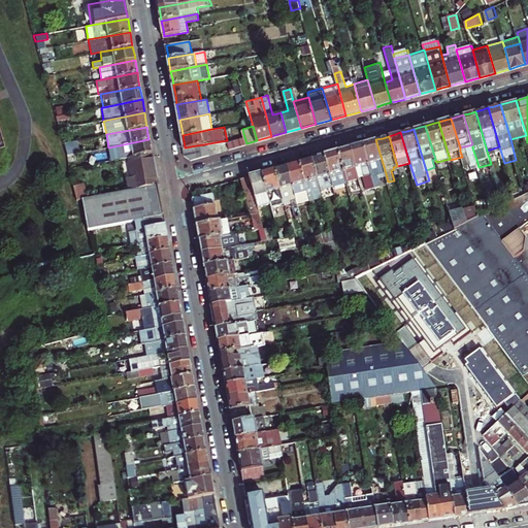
[(246,143),(244,137),(229,139),(231,149),(246,143)]
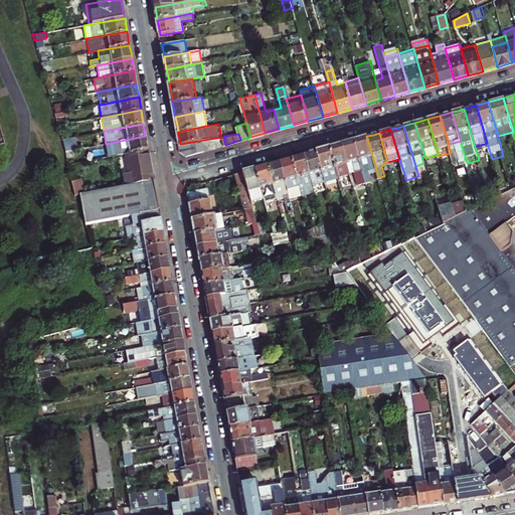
[(106,144),(108,156),(122,153),(124,153),(148,148),(146,142),(145,136),(106,144)]
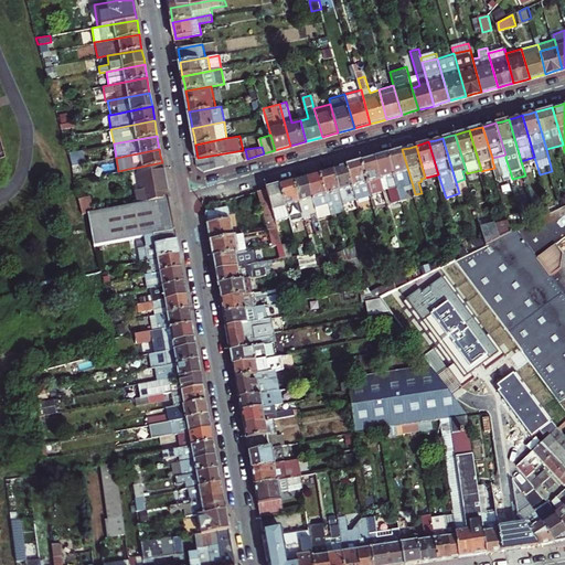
[(395,151),(387,153),(402,201),(407,200),(404,188),(413,185),(402,149),(395,151)]
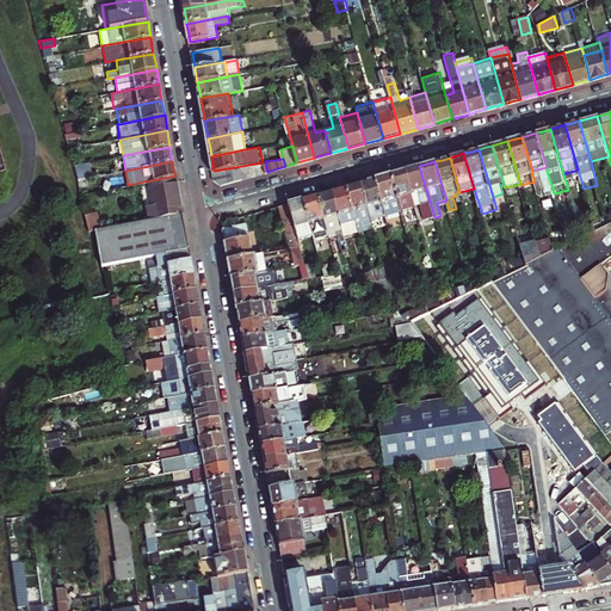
[(244,178),(242,166),(214,171),(215,179),(222,184),(244,178)]
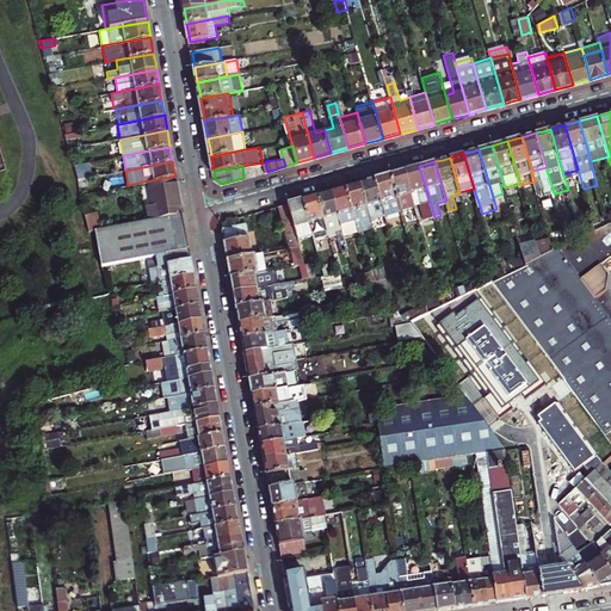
[(434,217),(419,166),(413,168),(405,171),(415,204),(420,203),(423,211),(426,222),(434,220),(434,217)]
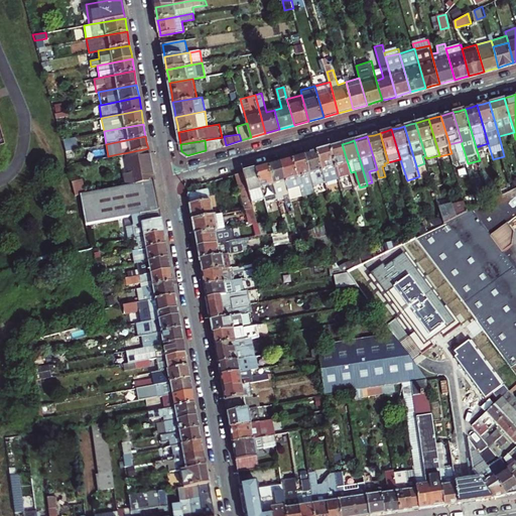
[(351,172),(342,144),(336,145),(331,147),(339,175),(351,172)]
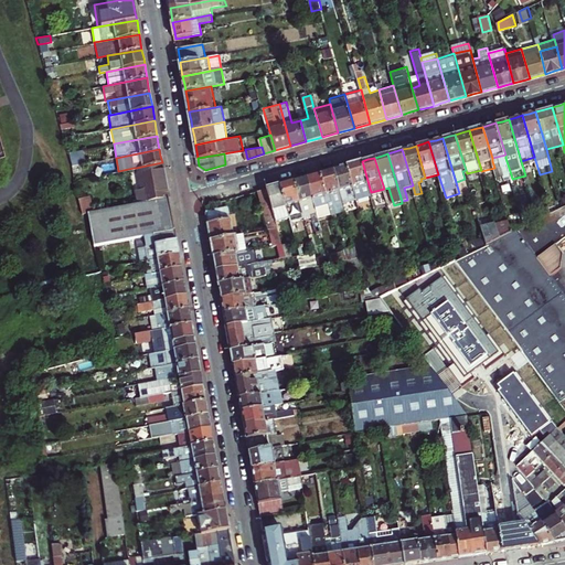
[(511,174),(505,158),(500,159),(504,177),(511,174)]
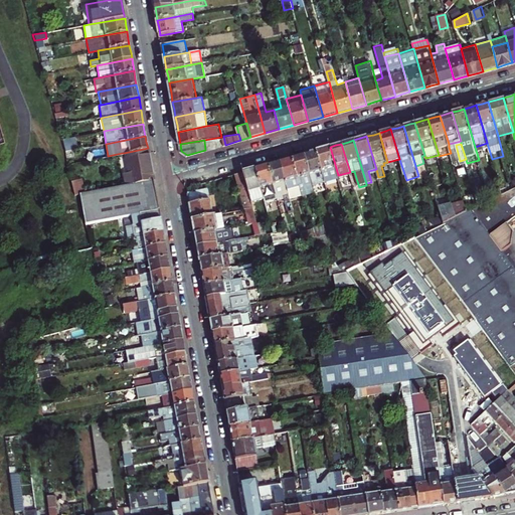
[(338,175),(330,147),(323,149),(316,151),(325,181),(338,177),(338,175)]
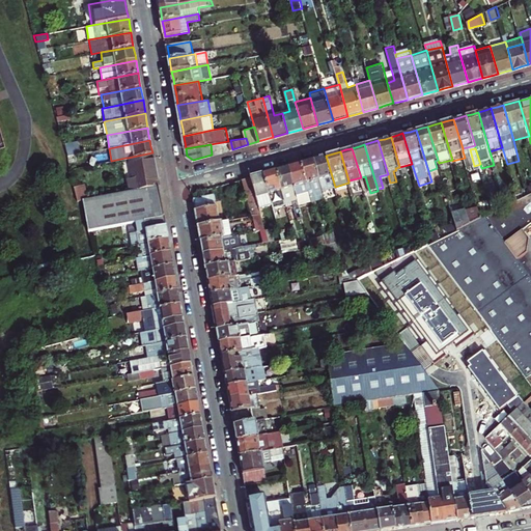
[(129,191),(158,186),(156,170),(152,152),(128,158),(131,176),(127,177),(129,191)]
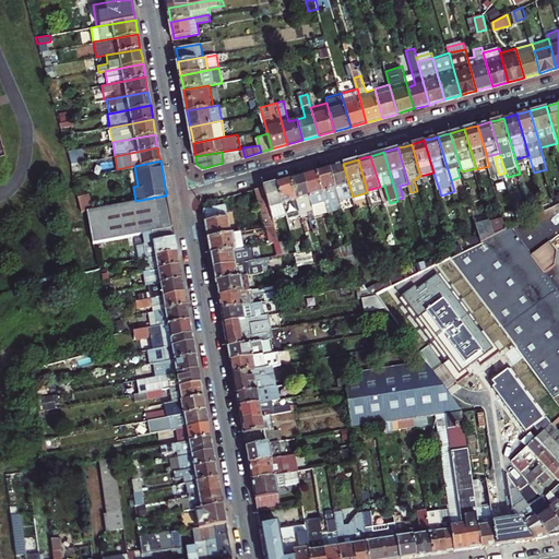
[(337,165),(330,167),(339,197),(348,194),(349,197),(353,197),(343,164),(337,165)]
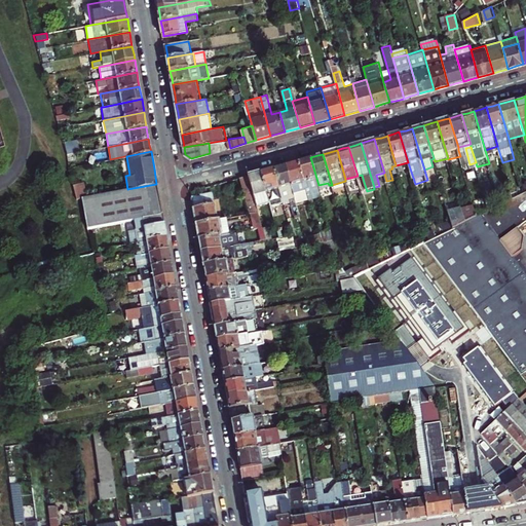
[(320,188),(318,185),(310,157),(304,159),(298,161),(305,189),(306,192),(308,199),(322,196),(320,188)]
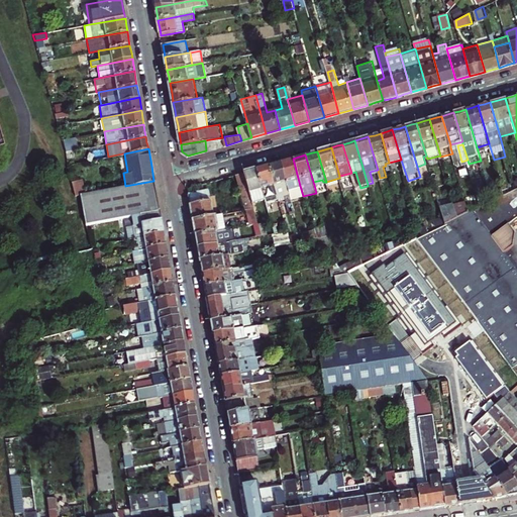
[(300,186),(293,159),(287,160),(281,162),(289,189),(290,194),(292,199),(303,196),(301,189),(300,186)]
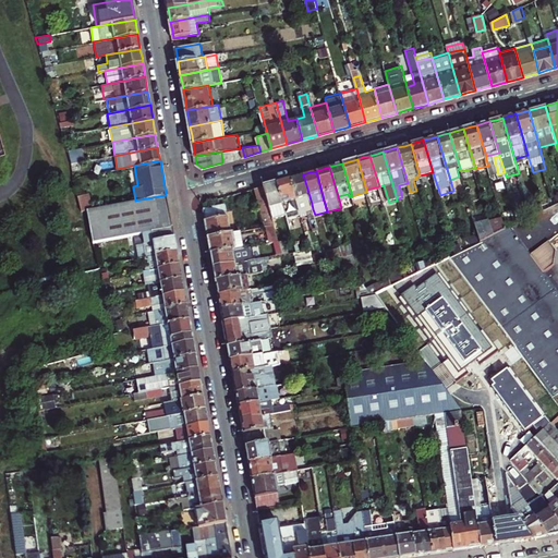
[(299,208),(312,204),(303,174),(296,177),(290,179),(295,198),(299,208)]
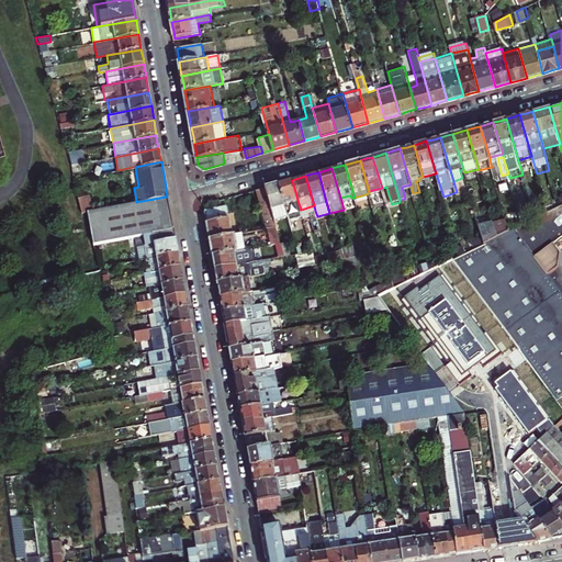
[(301,210),(298,200),(292,180),(285,181),(280,183),(287,208),(289,215),(290,220),(302,216),(302,215),(301,210)]
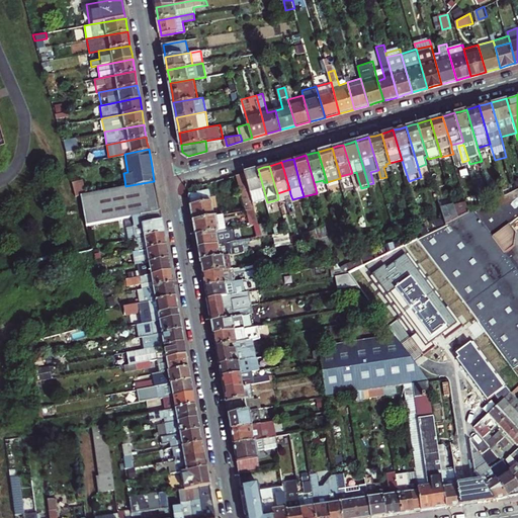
[(264,191),(258,169),(245,172),(251,195),(253,201),(266,198),(264,191)]
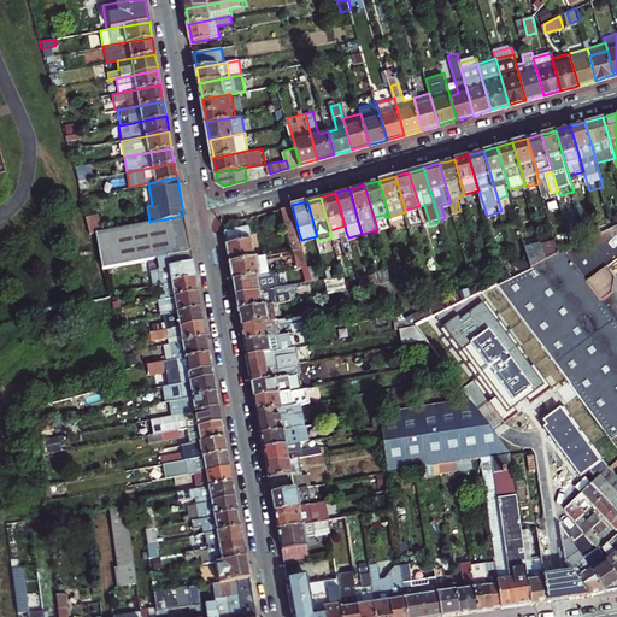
[(292,205),(282,209),(293,250),(304,248),(301,240),(299,233),(292,205)]
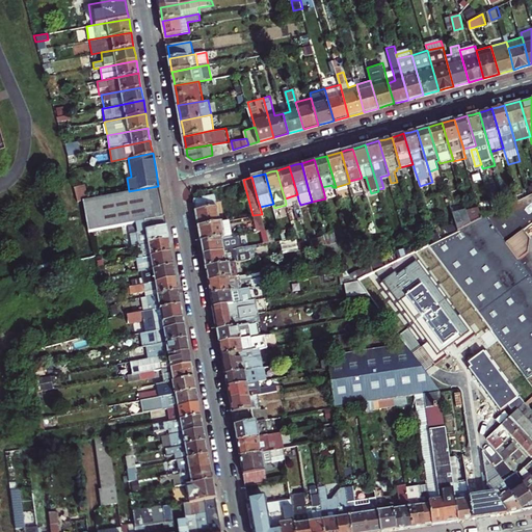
[(79,197),(89,195),(86,184),(77,186),(79,197)]
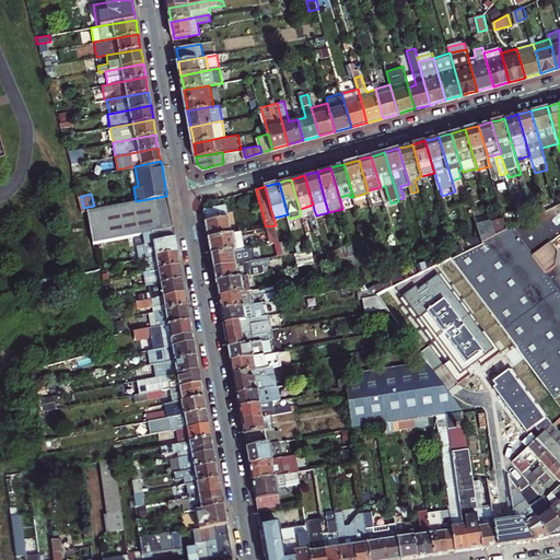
[(141,234),(173,229),(170,214),(166,196),(136,201),(83,211),(92,243),(141,234)]
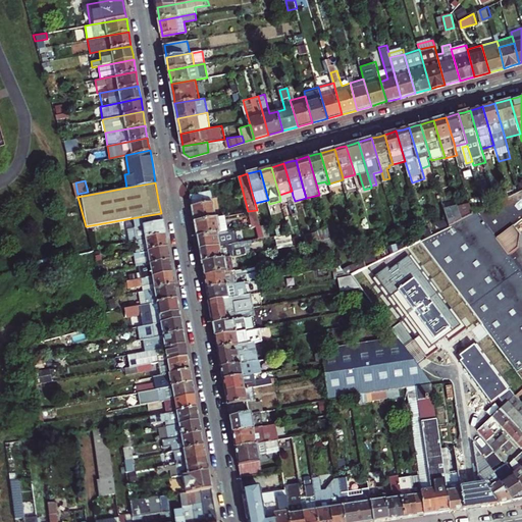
[(420,241),(469,307),(489,335),(501,352),(516,372),(521,368),(521,271),(520,269),(505,249),(515,243),(518,230),(511,221),(521,213),(521,190),(520,192),(509,198),(498,203),(486,208),(474,214),(463,220),(452,225),(450,226),(439,231),(428,238),(420,241)]
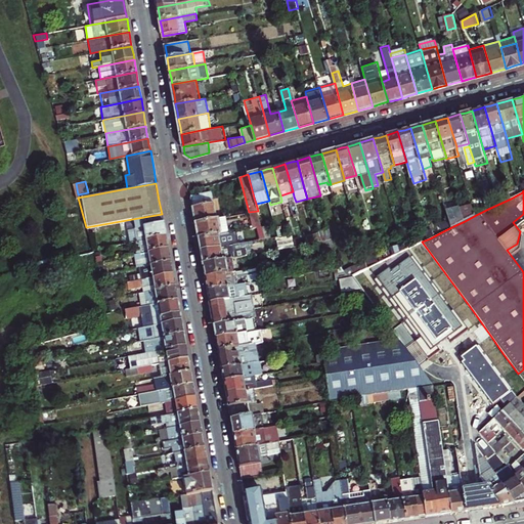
[(280,195),(281,201),(291,198),(294,197),(293,191),(280,195)]
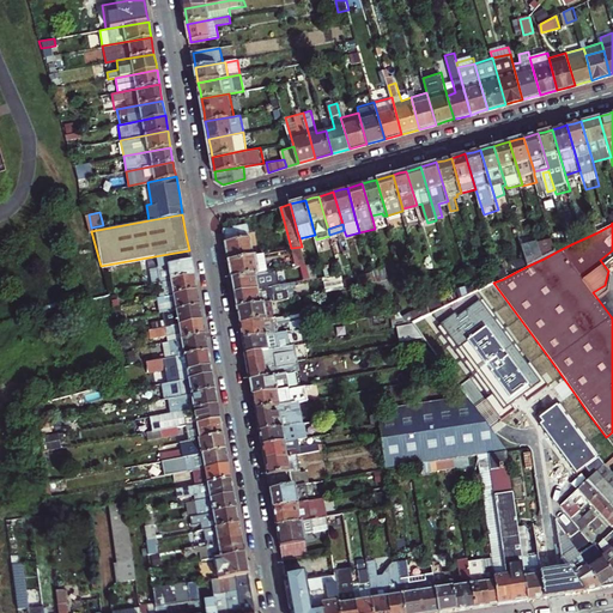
[(249,225),(224,230),(228,249),(230,261),(255,255),(249,225)]
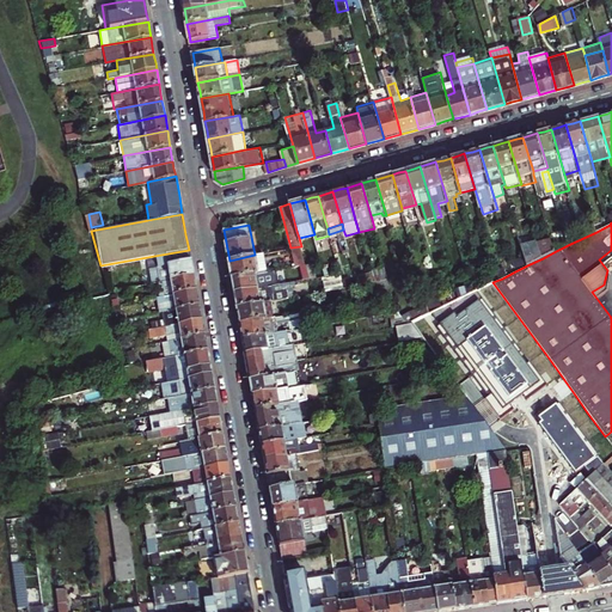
[(537,240),(543,258),(556,251),(551,236),(537,240)]
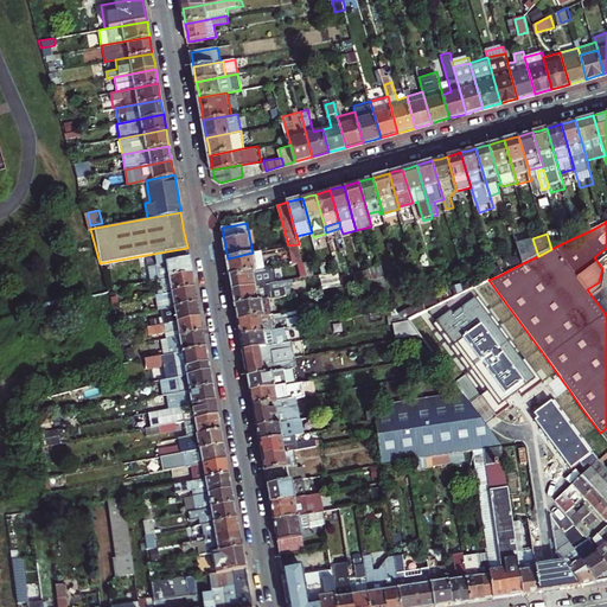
[(532,238),(519,242),(525,262),(538,256),(532,238)]
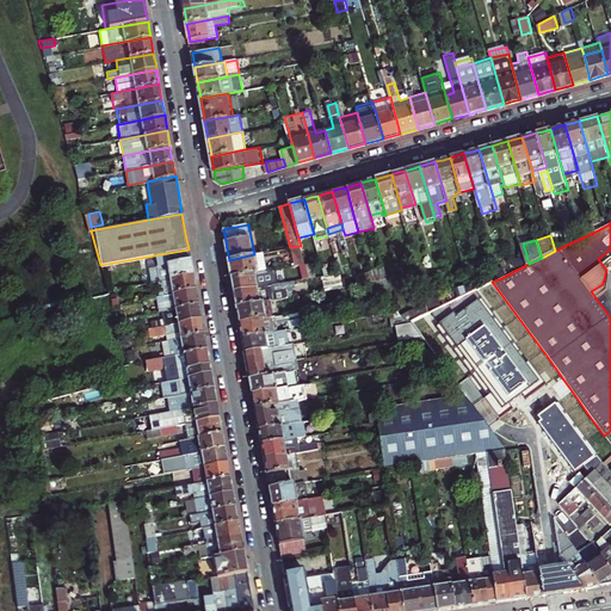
[(295,264),(306,263),(301,246),(290,247),(295,264)]
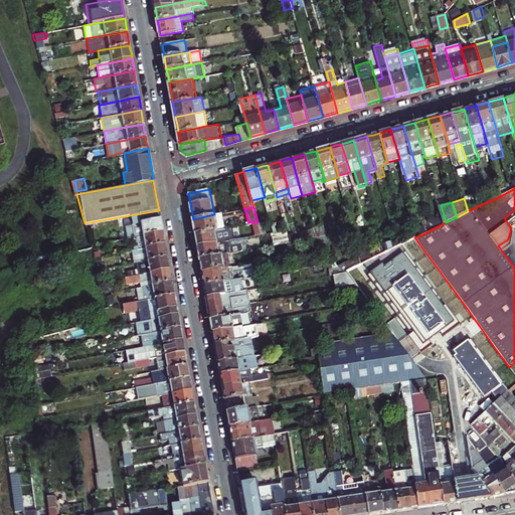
[(134,236),(162,231),(161,222),(159,210),(130,215),(118,217),(122,239),(132,237),(134,236)]
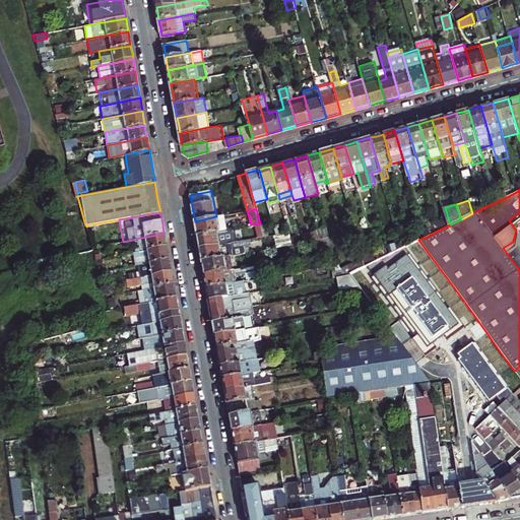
[(216,216),(195,221),(196,230),(197,236),(228,230),(224,215),(219,216),(216,216)]
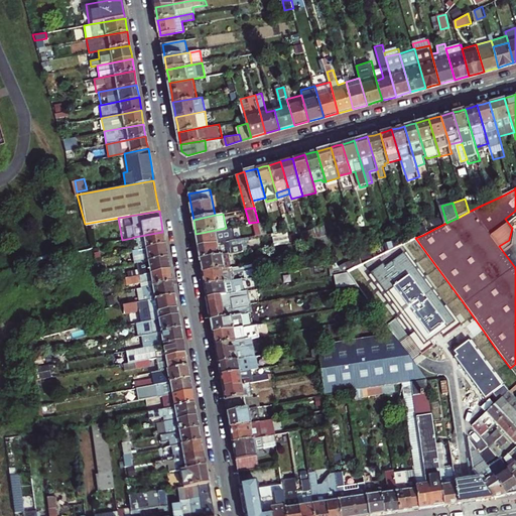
[(437,227),(444,224),(442,217),(435,220),(437,227)]
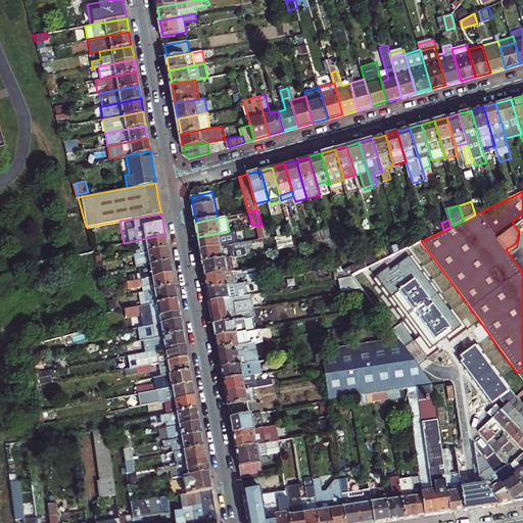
[(275,235),(278,235),(274,222),(262,225),(265,237),(275,235)]
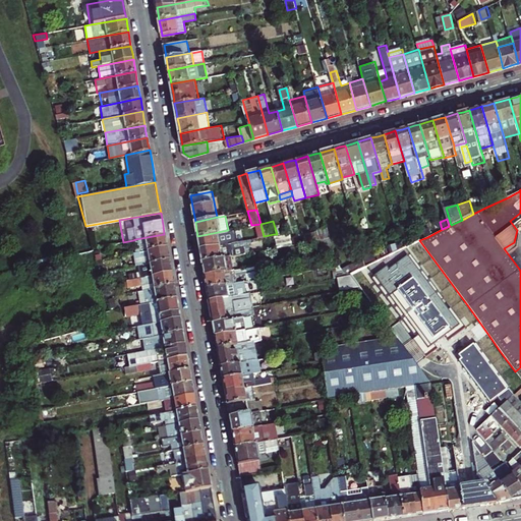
[(257,237),(264,236),(261,224),(251,225),(254,238),(257,237)]
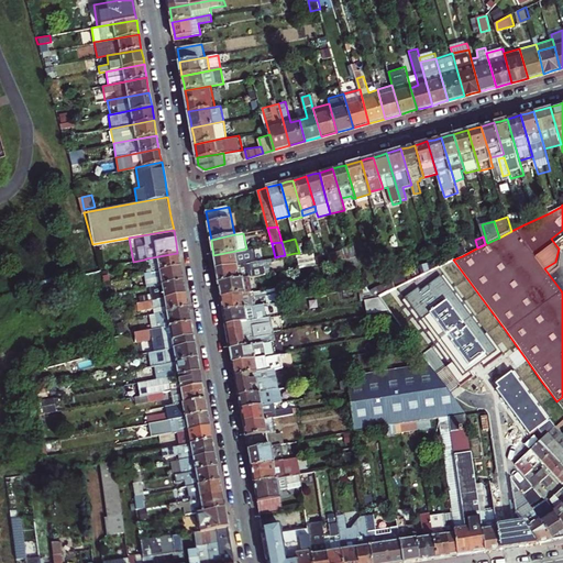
[(354,245),(340,249),(342,257),(348,257),(356,255),(354,245)]
